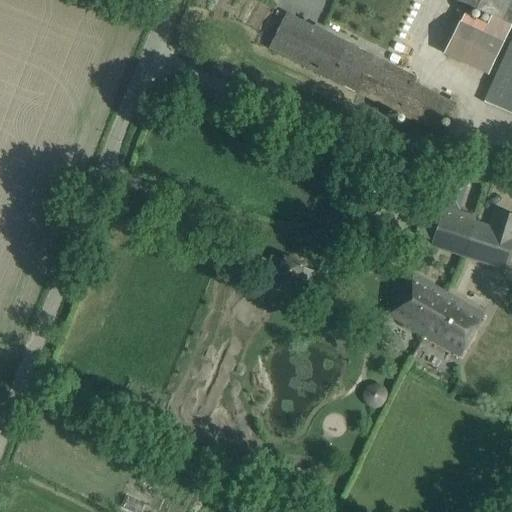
[(511,0),(456,0),(511,25),(511,42),(484,104),(511,117),(511,0)]
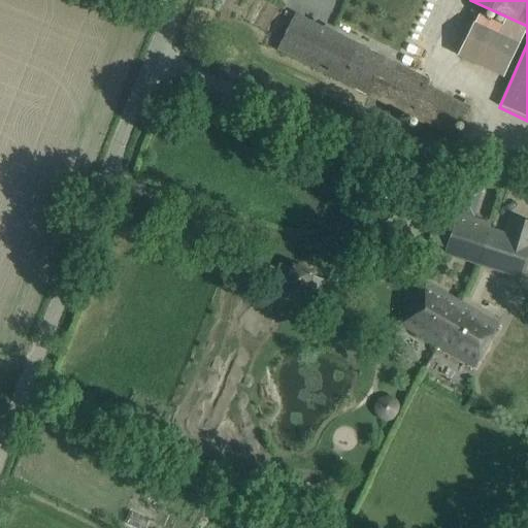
[(430,81),(295,13),(276,50),(448,136),(466,100),(430,83),(430,81)]
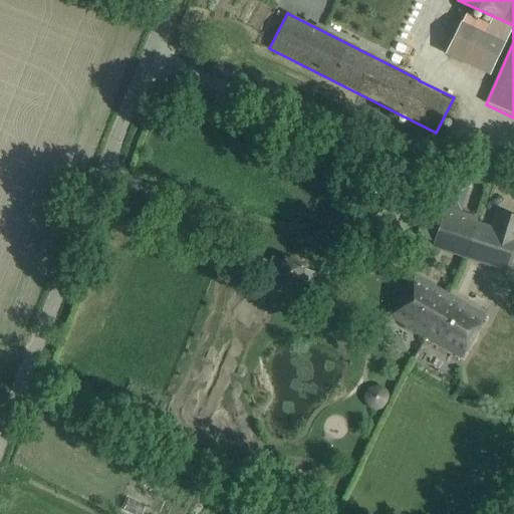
[(434,246),(434,247),(466,258),(467,256),(478,223),(480,218),(446,206),(444,212),(442,217),(435,243),(434,246)]
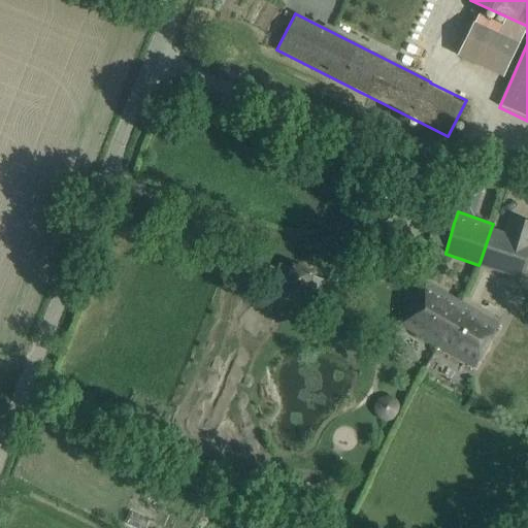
[(505,234),(491,229),(480,263),(522,276),(527,258),(527,223),(510,219),(505,234)]
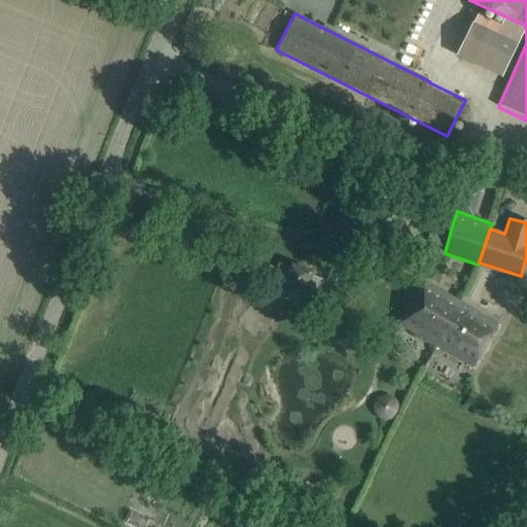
[(281,262),(271,290),(312,306),(322,278),(281,262)]
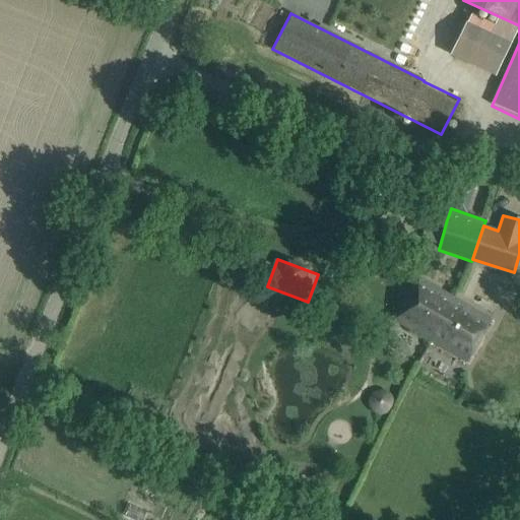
[(430,341),(456,300),(419,277),(394,321),(430,341)]
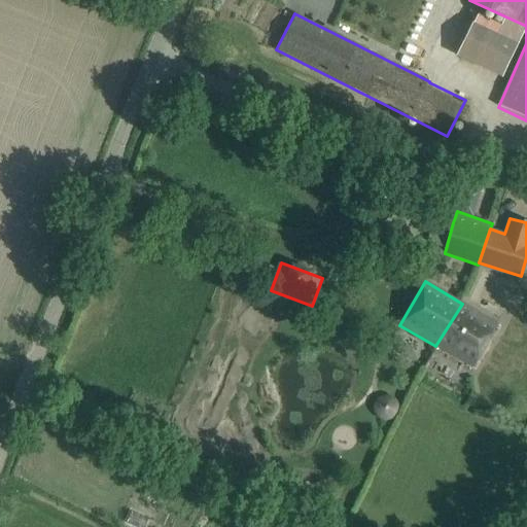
[(435,346),(472,367),(480,355),(498,325),(462,304),(435,346)]
